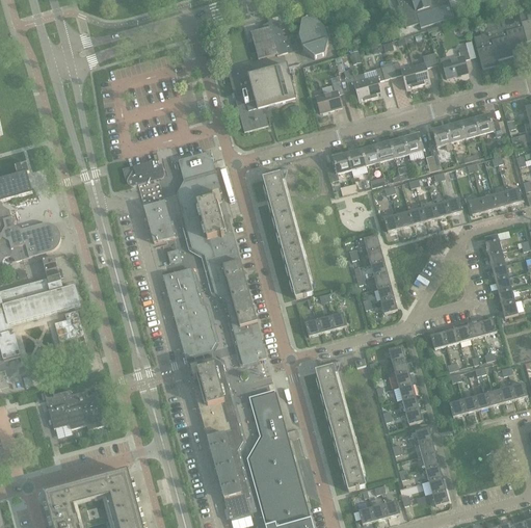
[(396,0),(405,26),(419,22),(420,26),(453,16),(448,0),(396,0)]
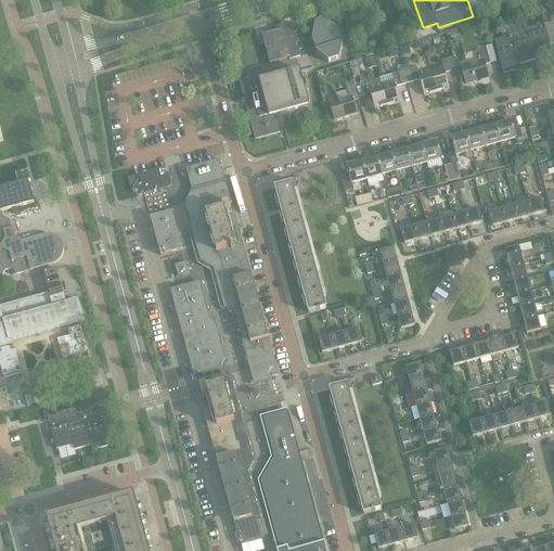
[(553,5),(540,10),(540,9),(530,11),(531,16),(515,21),(516,25),(500,29),(501,35),(493,37),(503,71),(519,65),(518,61),(535,56),(533,51),(550,47),(549,41),(553,39),(553,5)]
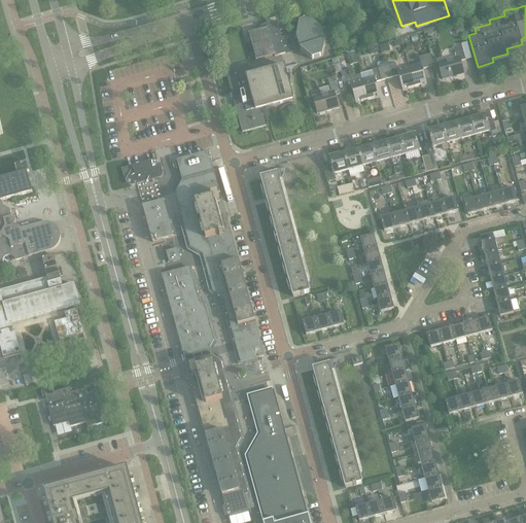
[(299,16),(295,34),(300,46),(311,57),(321,53),(325,38),(321,26),(309,13),(299,16)]
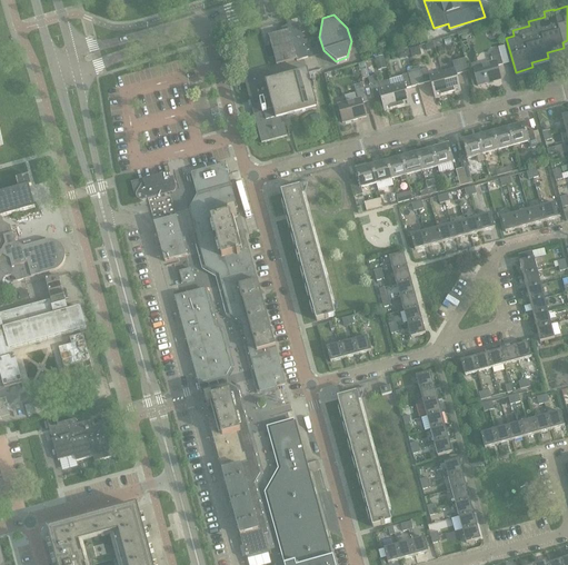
[(281,29),(267,32),(275,61),(295,56),(296,57),(316,51),(311,35),(302,37),(298,19),(281,23),(280,25),(281,29)]
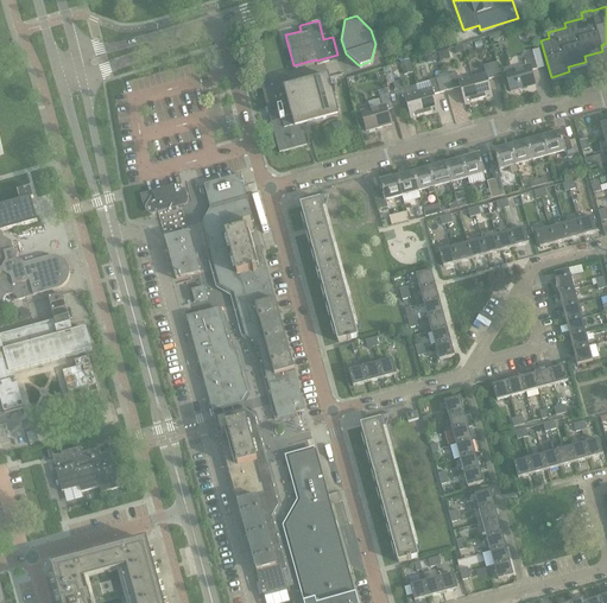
[(525,62),(504,68),(510,88),(535,81),(530,67),(536,65),(543,63),(538,45),(531,46),(532,50),(523,52),(525,62)]
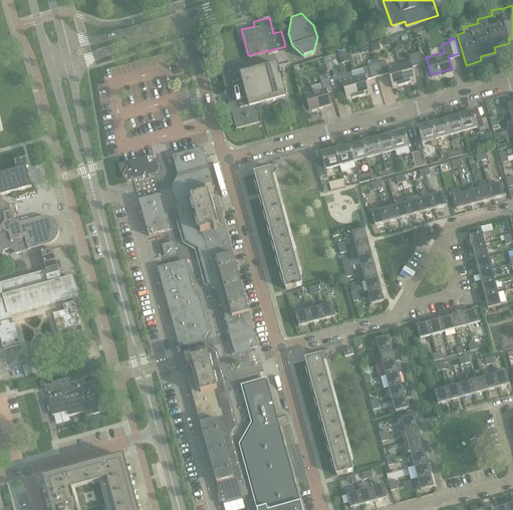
[(378,45),(376,39),(369,41),(371,47),(378,45)]
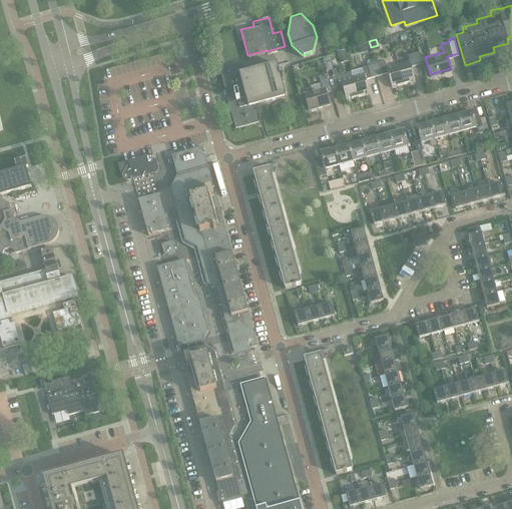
[(345,47),(337,50),(340,60),(348,58),(345,47)]
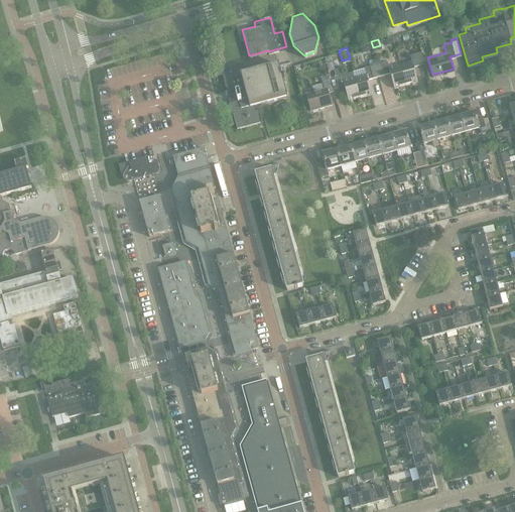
[(411,59),(400,62),(405,82),(416,79),(413,65),(418,62),(415,50),(409,52),(411,59)]
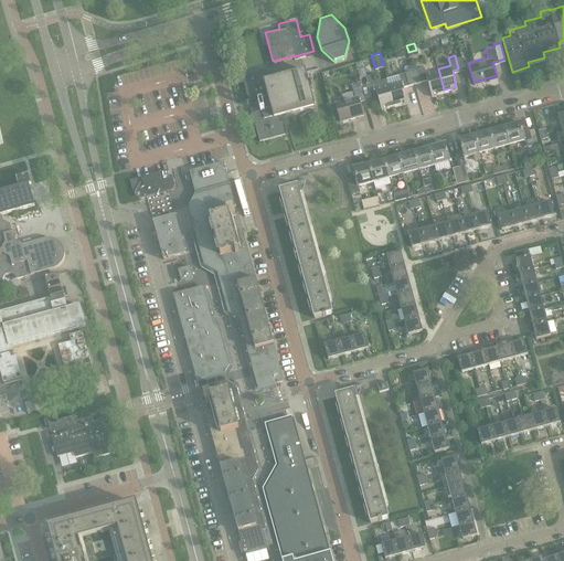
[(416,64),(410,66),(411,67),(414,81),(419,80),(426,77),(431,93),(444,90),(438,69),(425,72),(423,64),(416,66),(416,64)]
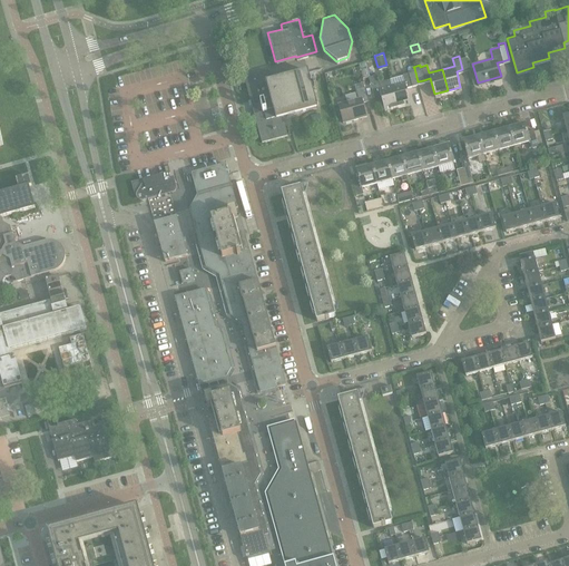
[(402,72),(389,77),(391,83),(396,105),(410,100),(405,85),(412,83),(418,81),(414,68),(413,67),(408,68),(409,70),(402,71),(402,72)]
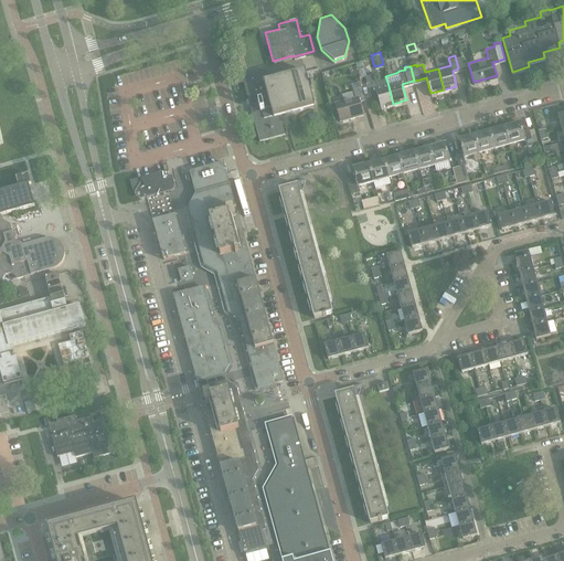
[(261,67),(241,73),(247,97),(245,97),(246,99),(246,102),(248,102),(258,139),(284,131),(280,119),(278,119),(276,113),(314,103),(305,67),(270,76),(264,78),(261,67)]
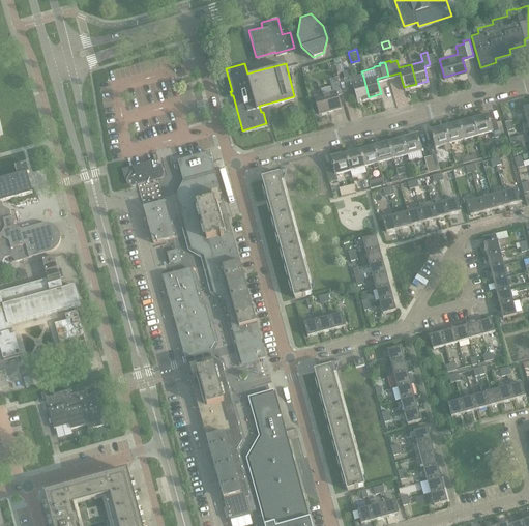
[(350,66),(342,68),(347,87),(353,85),(357,100),(369,97),(363,77),(361,71),(352,74),(350,66)]
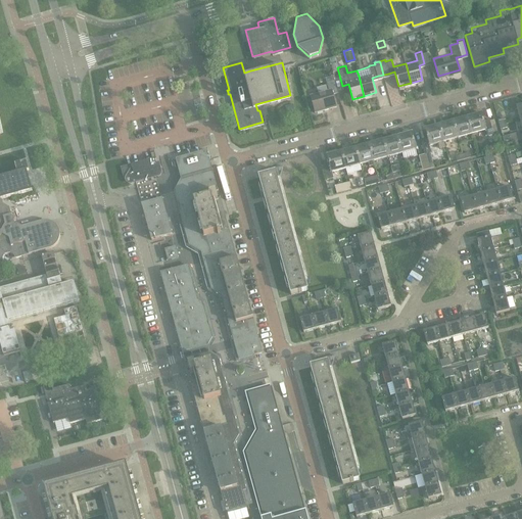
[(337,90),(334,77),(326,79),(328,87),(310,92),(314,109),(335,103),(332,91),(337,90)]
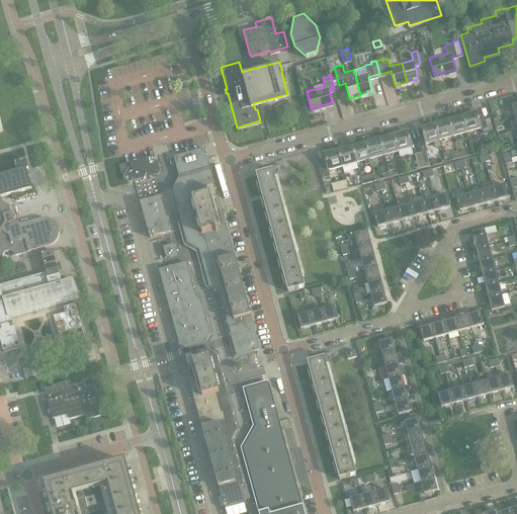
[(289,99),(282,101),(284,109),(291,107),(289,99)]
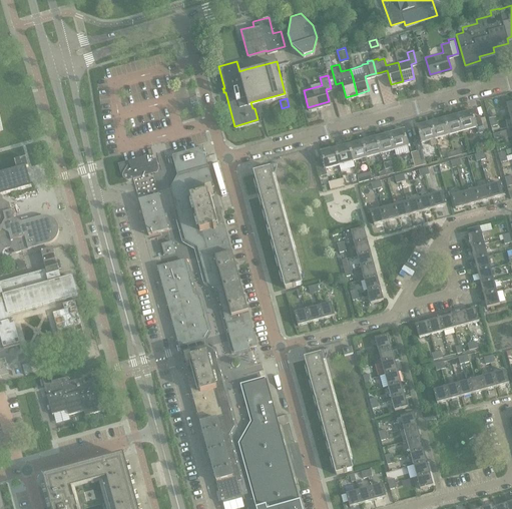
[(471,107),(457,110),(462,128),(476,124),(474,115),(471,107)]
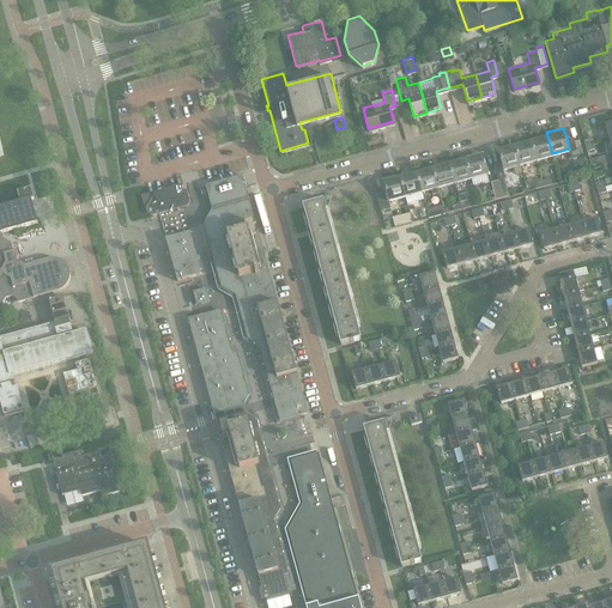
[(546,132),(529,137),(535,158),(552,153),(546,132)]
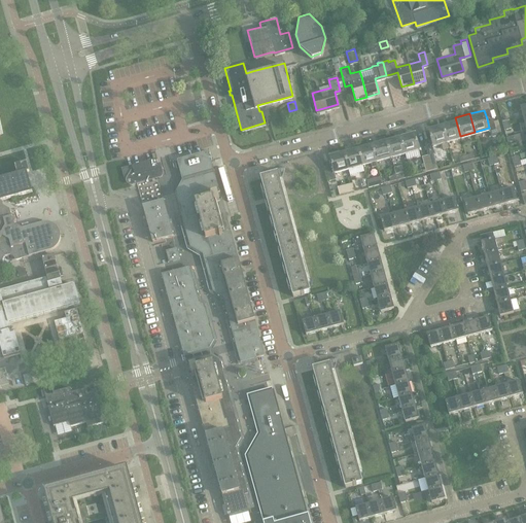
[(455,117),(442,121),(447,139),(460,136),(455,117)]
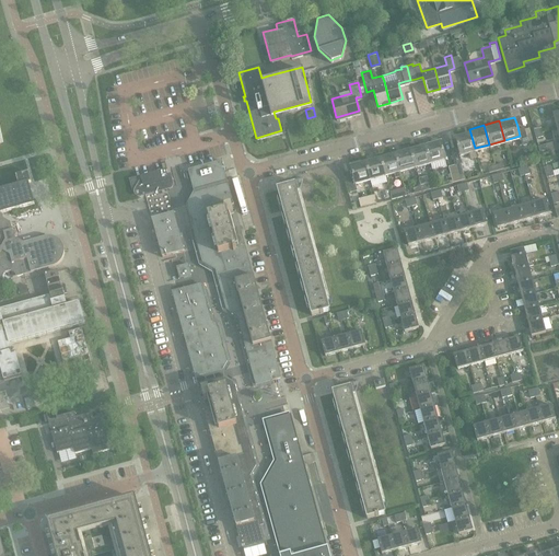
[(523,125),(517,126),(520,136),(521,142),(527,140),(523,125)]
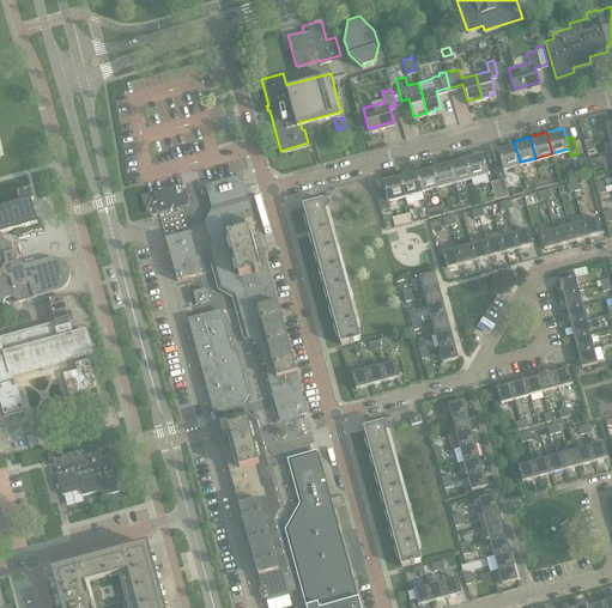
[(500,158),(492,159),(497,176),(502,194),(509,193),(502,169),(503,166),(513,164),(514,170),(521,168),(520,162),(514,141),(497,146),(500,158)]
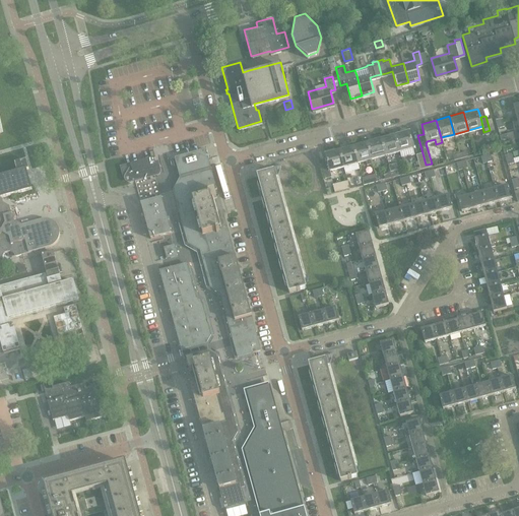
[(408,127),(394,131),(399,149),(413,145),(408,127)]
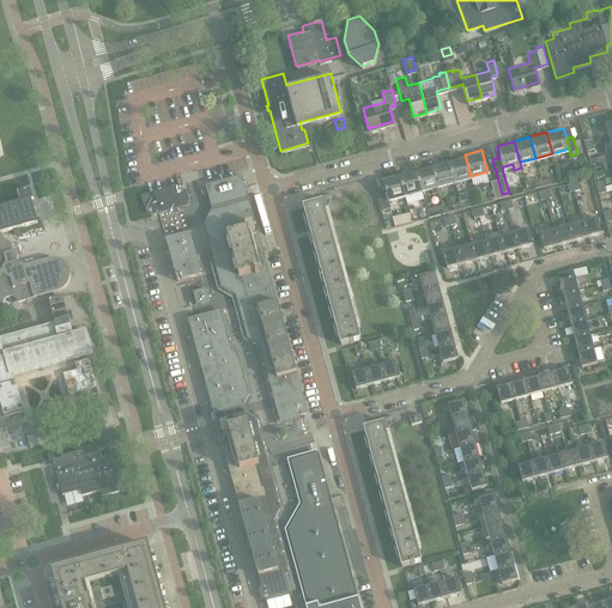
[(465,154),(448,159),(454,180),(471,176),(465,154)]
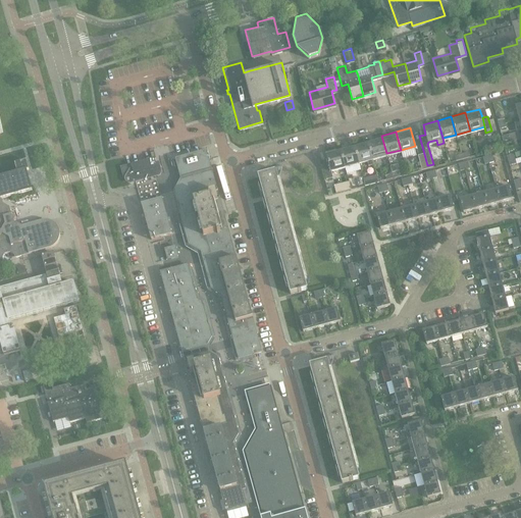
[(381,136),(367,140),(372,157),(386,153),(381,136)]
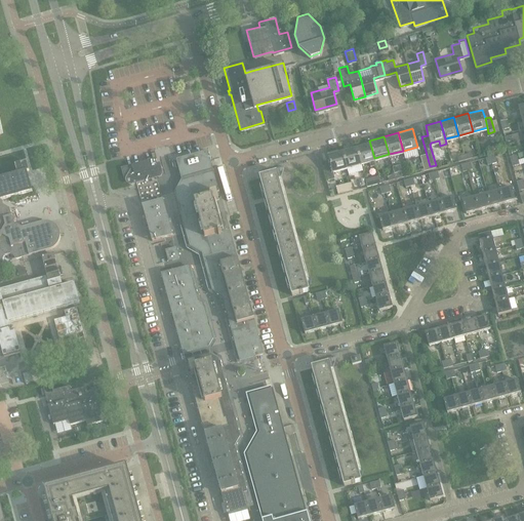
[(369,141),(356,144),(360,162),(369,160),(370,163),(375,161),(374,158),(369,141)]
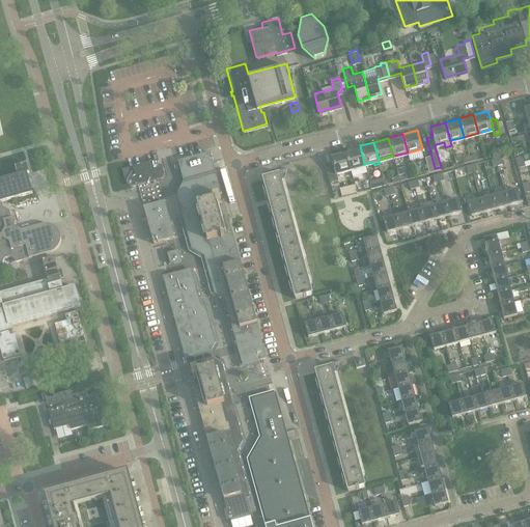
[(360,145),(345,149),(351,168),(364,164),(360,145)]
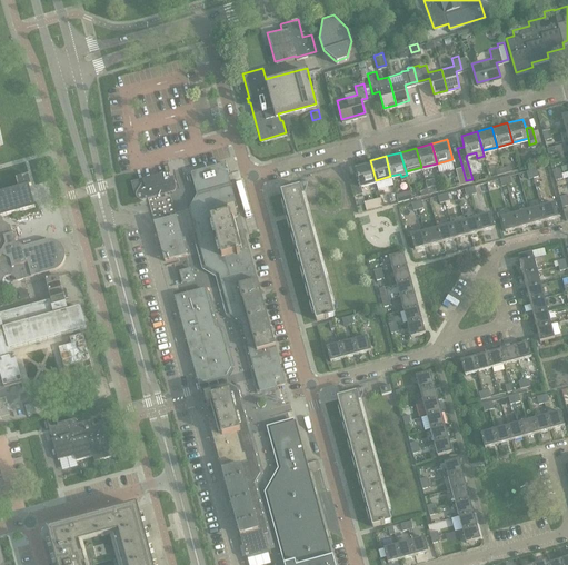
[(237,205),(225,160),(193,169),(190,170),(191,174),(192,176),(196,191),(196,194),(189,205),(188,205),(198,240),(205,264),(218,271),(227,305),(228,309),(229,311),(237,316),(240,318),(259,388),(279,383),(285,382),(238,209),(235,210),(233,206),(237,205)]
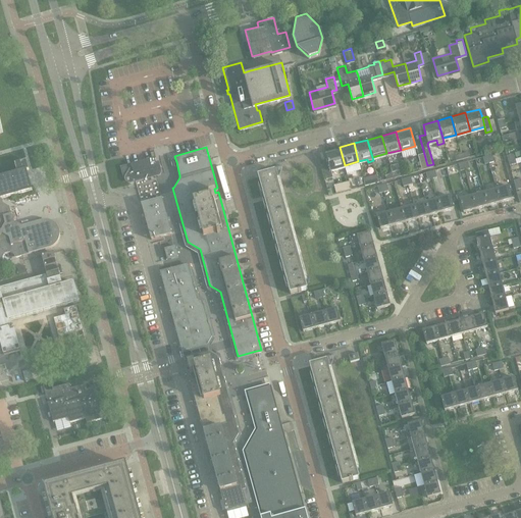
[(325,151),(327,160),(330,169),(345,165),(340,147),(325,151)]
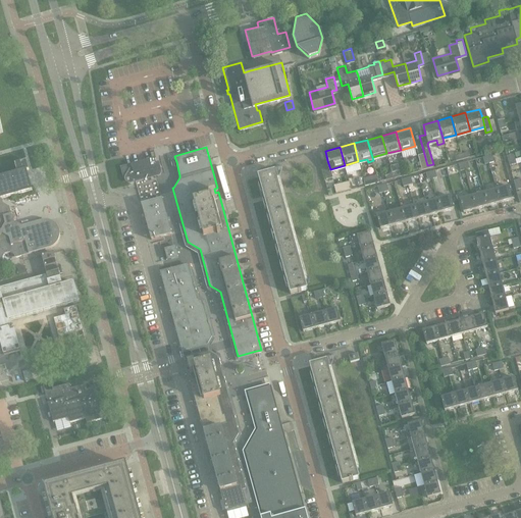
[(427,165),(423,150),(417,151),(421,167),(427,165)]
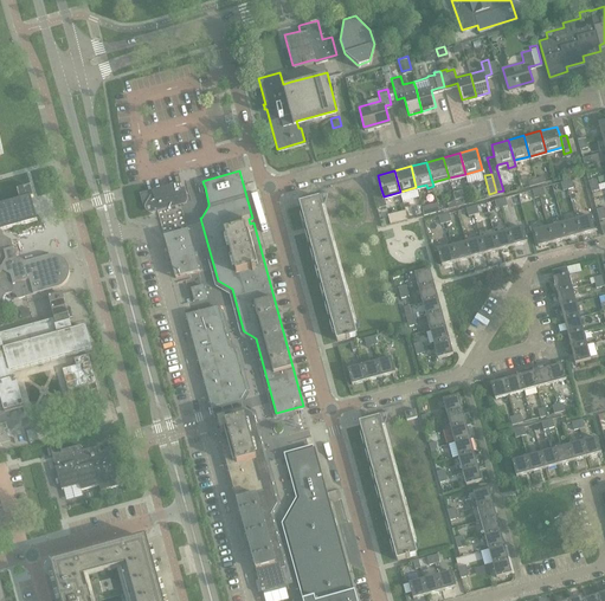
[(153,187),(140,191),(145,206),(146,205),(146,206),(147,207),(148,208),(150,208),(156,207),(158,207),(173,202),(184,200),(185,199),(186,196),(182,186),(180,186),(179,181),(179,180),(153,187)]
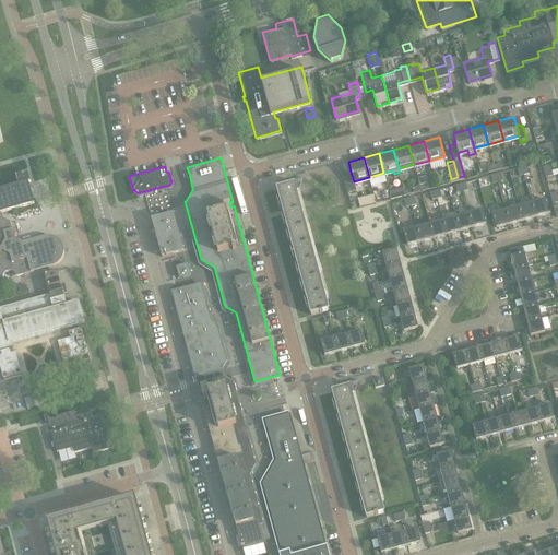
[(0,210),(1,210),(34,200),(27,179),(31,179),(27,168),(15,173),(18,181),(0,186),(0,210)]
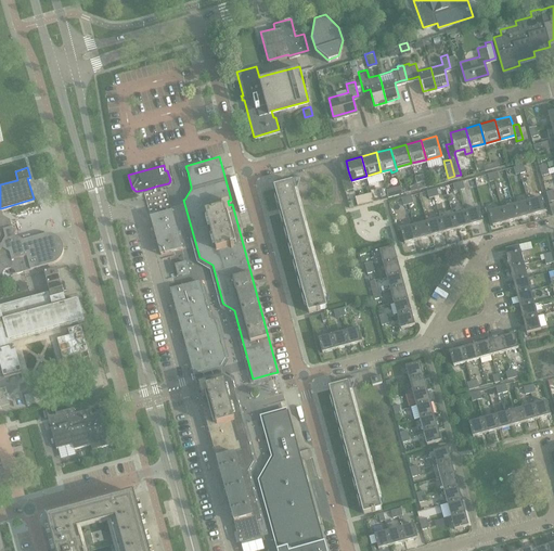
[(351,180),(348,170),(342,171),(346,188),(352,186),(351,180)]
